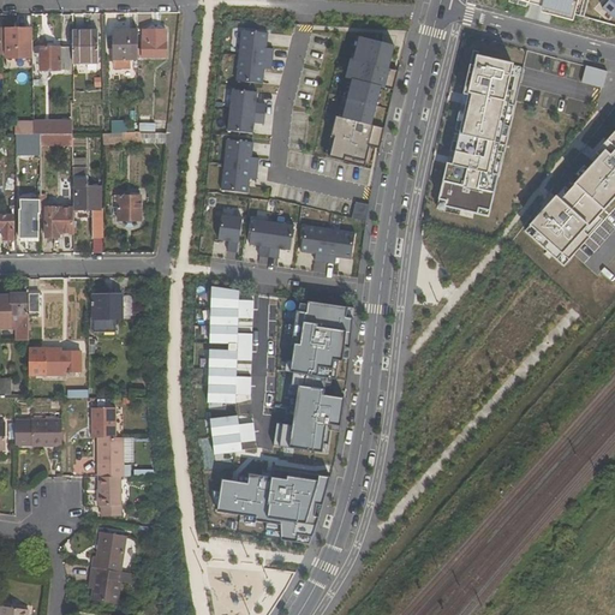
[(17,42),(17,58),(33,58),(33,51),(31,13),(21,13),(21,29),(5,29),(6,42),(17,42)]
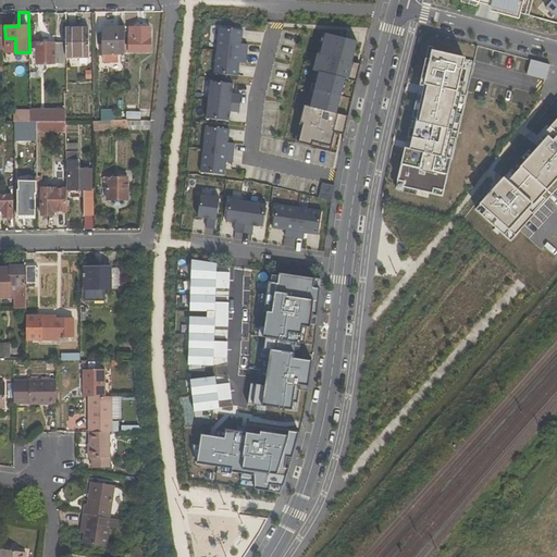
[(215,51),(247,54),(247,45),(240,44),(242,29),(218,27),(215,51)]
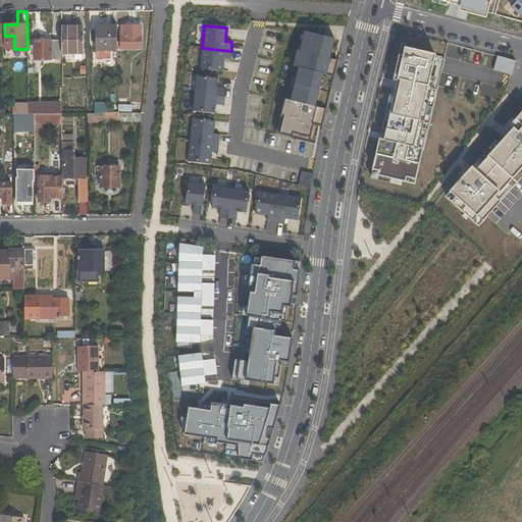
[(61,27),(62,53),(84,53),(84,27),(61,27)]
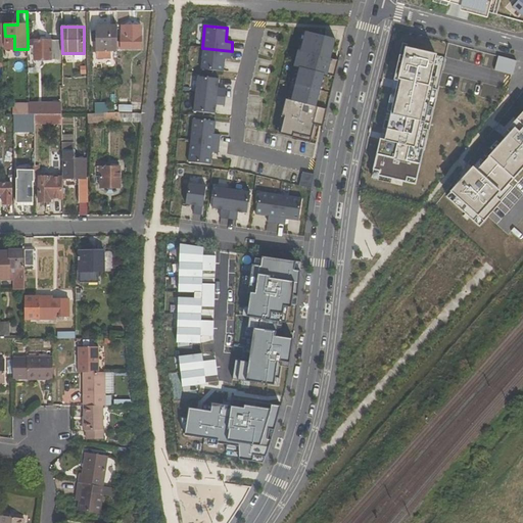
[(117,27),(96,27),(97,58),(111,58),(111,50),(119,51),(117,48),(117,37),(117,27)]
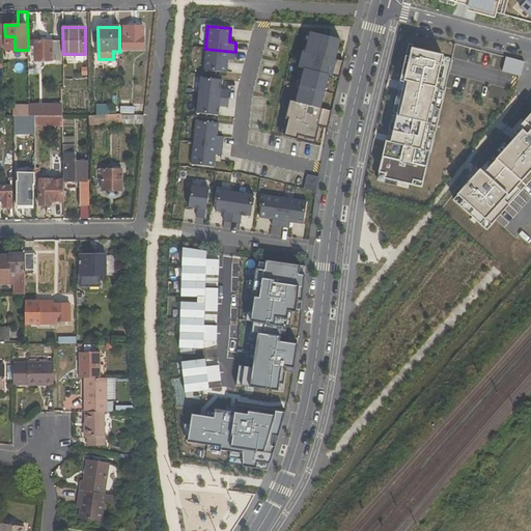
[(123,27),(123,37),(119,37),(119,49),(144,49),(144,27),(123,27)]
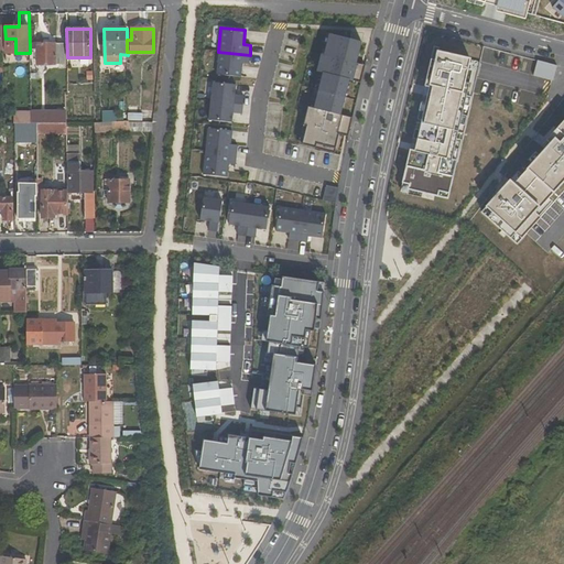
[(355,57),(358,42),(326,34),(322,55),(318,55),(314,72),(316,73),(307,109),(305,109),(301,126),(303,127),(299,142),(312,145),(313,141),(333,147),(336,131),(346,133),(350,114),(338,111),(347,74),(358,77),(364,60),(355,57)]
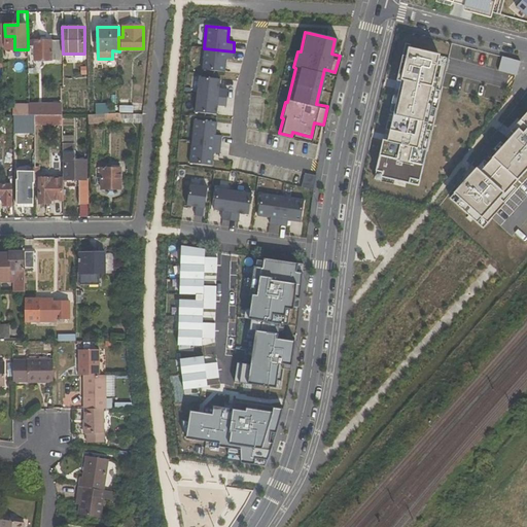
[(34,41),(34,43),(28,43),(28,49),(28,60),(61,60),(61,41),(34,41)]
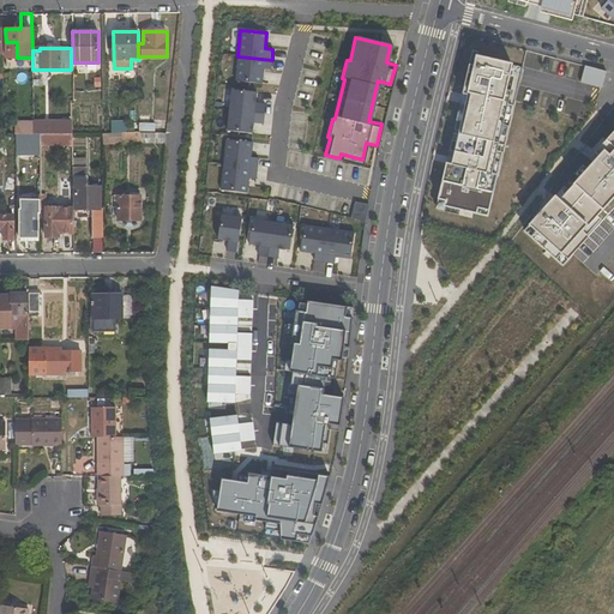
[(272,60),(238,56),(234,82),(262,85),(263,71),(271,71),(272,60)]
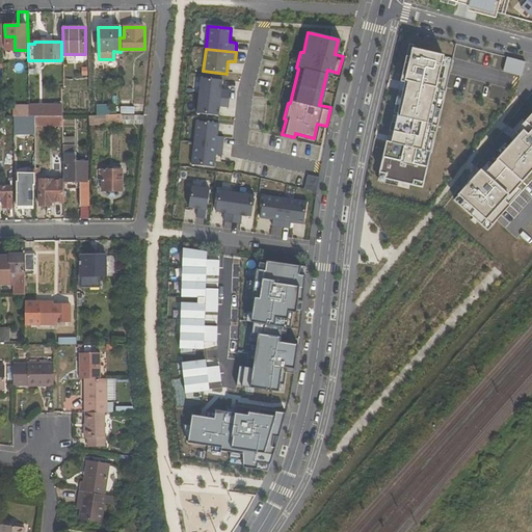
[(435,57),(404,50),(403,58),(398,57),(394,83),(397,84),(383,144),(379,143),(372,174),(378,176),(377,180),(405,186),(406,182),(416,184),(423,153),(419,152),(434,80),(430,79),(435,57)]
